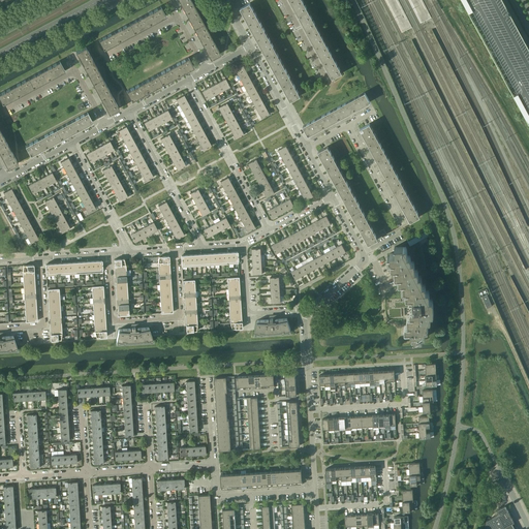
[(194,7),(190,0),(178,0),(185,12),(194,7)]
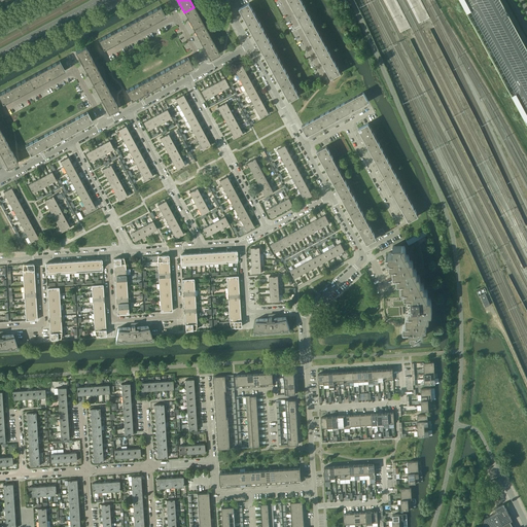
[(308,11),(301,0),(290,0),(289,1),(297,16),(308,11)]
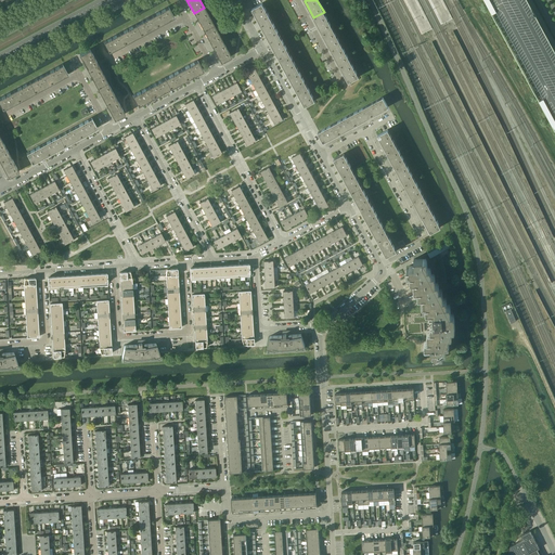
[(554,51),(527,0),(485,0),(526,76),(554,130),(554,51)]
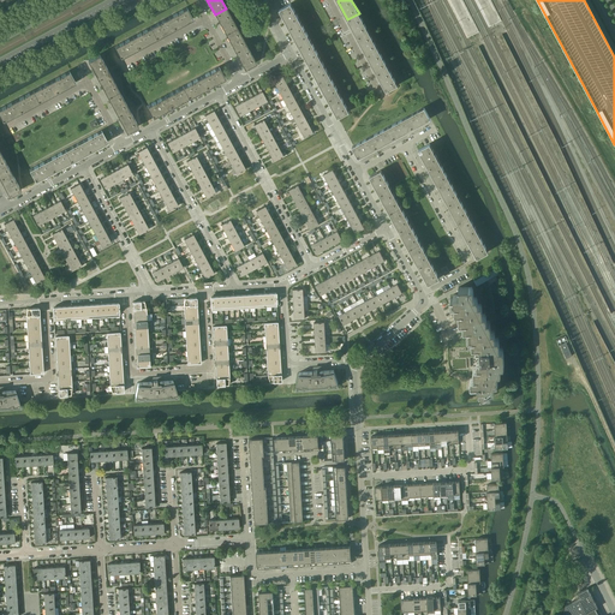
[(291,4),(285,6),(280,10),(290,28),(300,22),(291,4)]
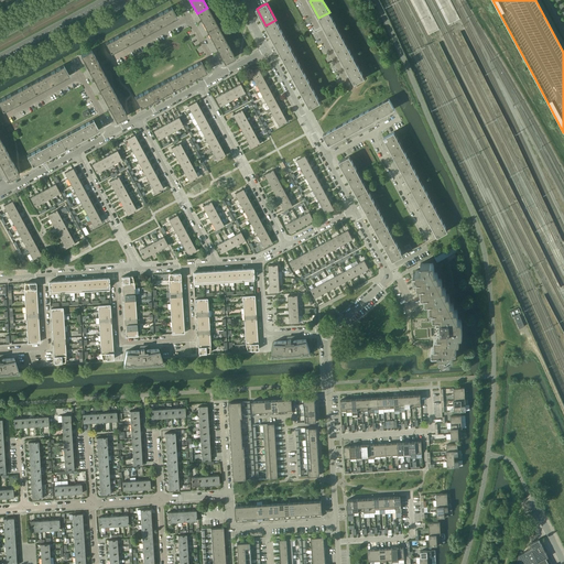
[(171,7),(154,15),(160,25),(176,17),(171,7)]
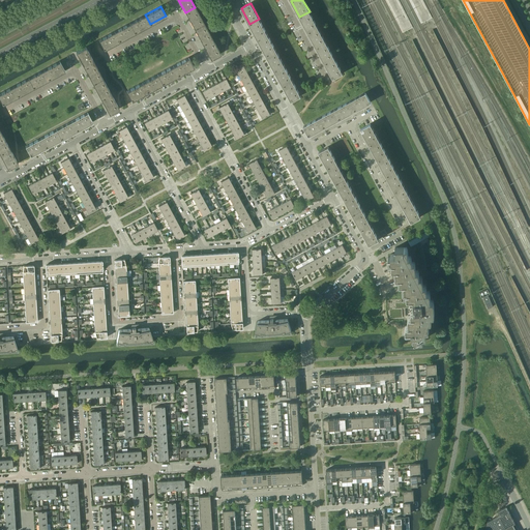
[(204,23),(195,7),(185,12),(192,24),(192,25),(194,28),(204,23)]
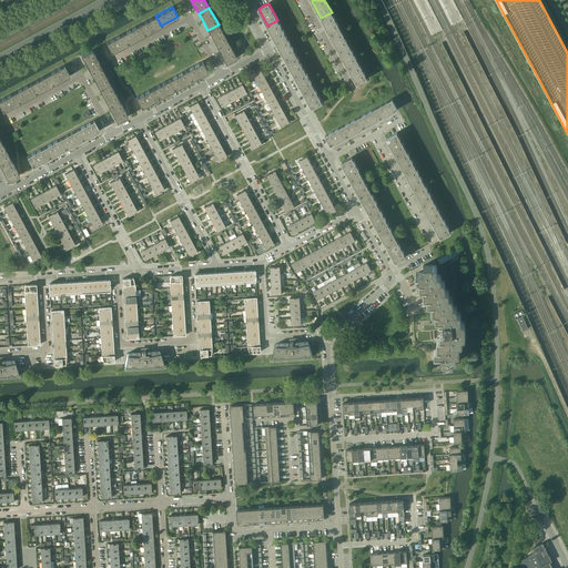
[(341,29),(332,12),(321,18),(330,34),(341,29)]
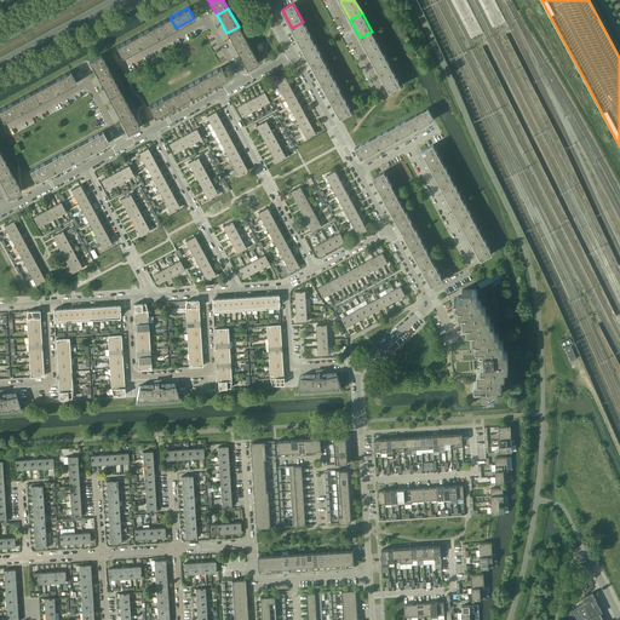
[(170,17),(151,27),(158,38),(161,36),(162,36),(176,28),(170,17)]
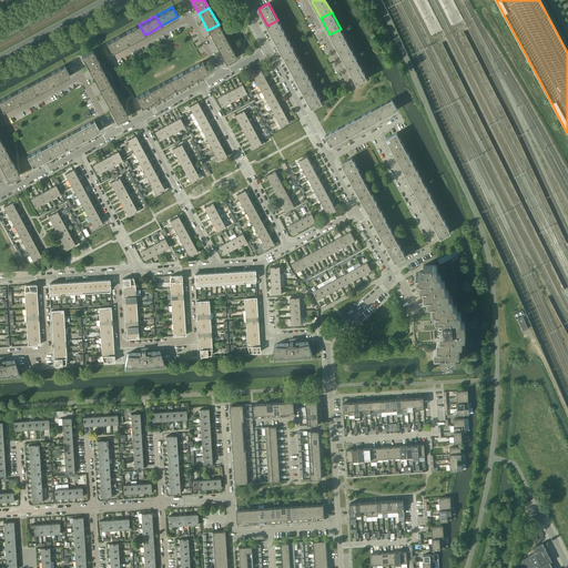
[(286,37),(277,20),(267,26),(276,42),(286,37)]
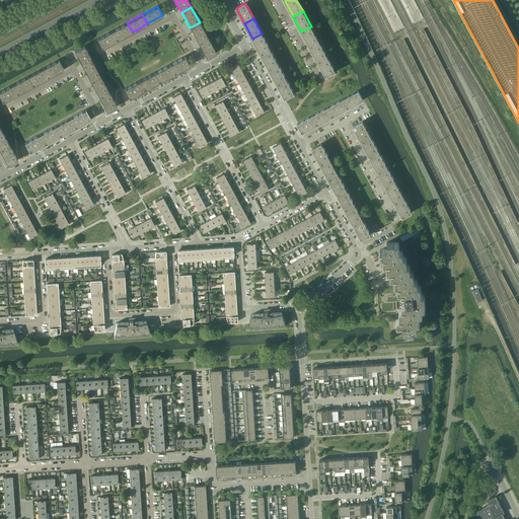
[(127,22),(112,30),(117,41),(132,31),(127,22)]
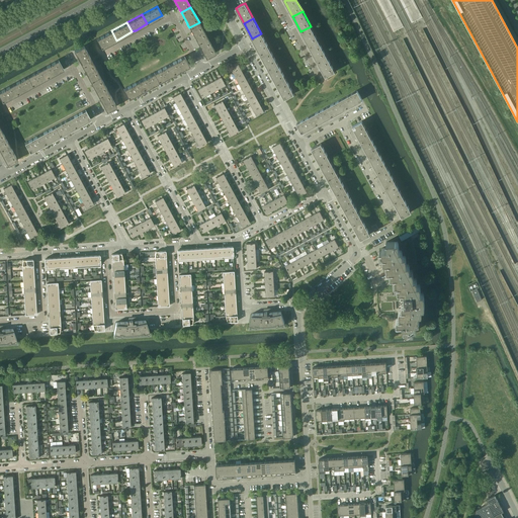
[(207,37),(199,22),(189,27),(197,42),(207,37)]
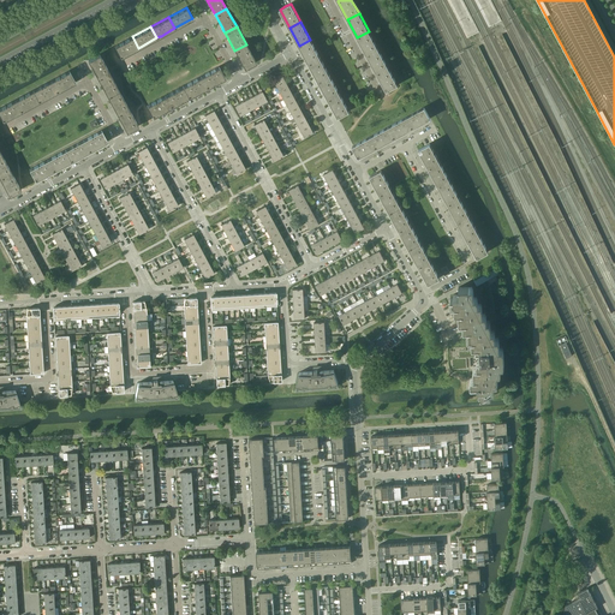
[(378,49),(369,31),(357,37),(366,55),(372,52),(378,49)]
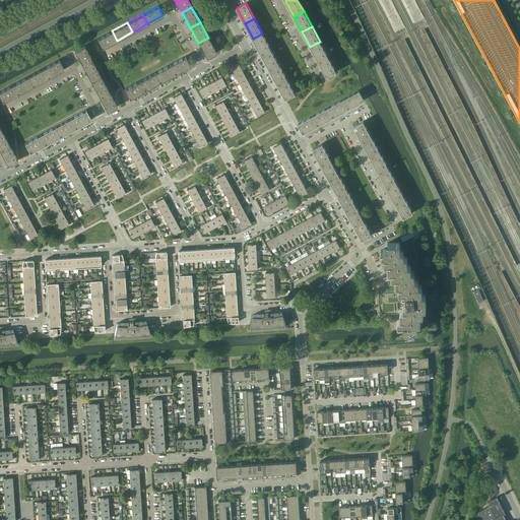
[(112,30),(96,39),(102,49),(117,41),(112,30)]
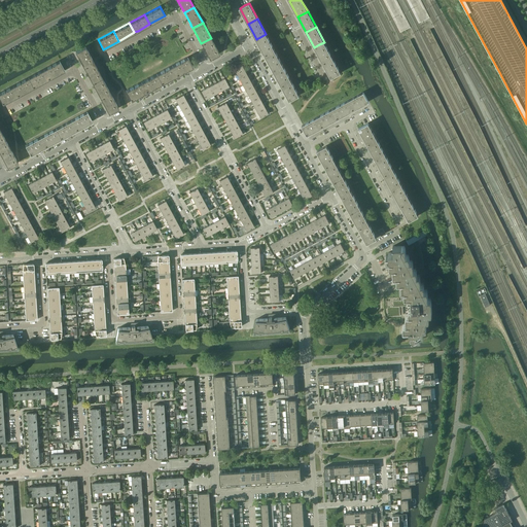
[(274,49),(266,34),(256,39),(265,55),(274,49)]
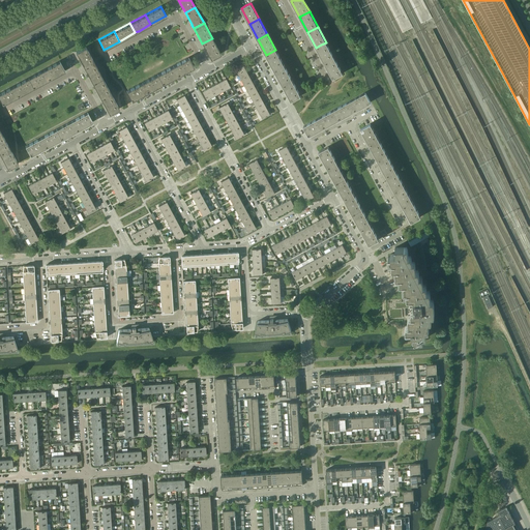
[(221,54),(212,38),(202,43),(210,59),(221,54)]
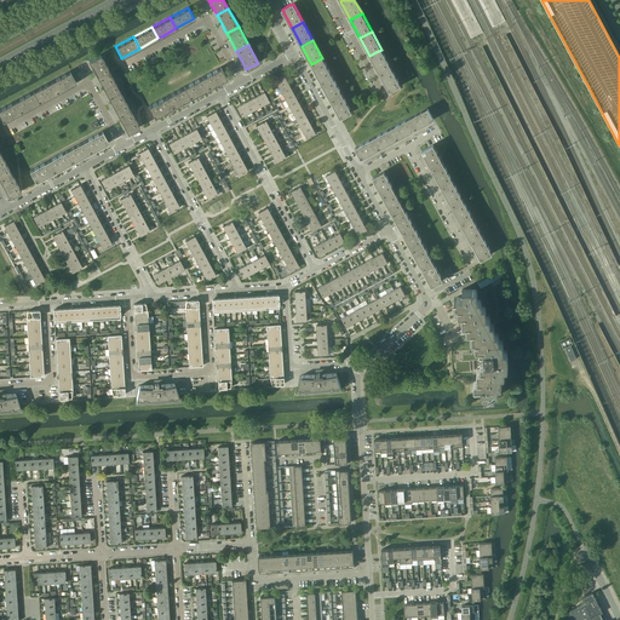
[(382,50),(375,52),(369,56),(379,74),(385,70),(391,68),(382,50)]
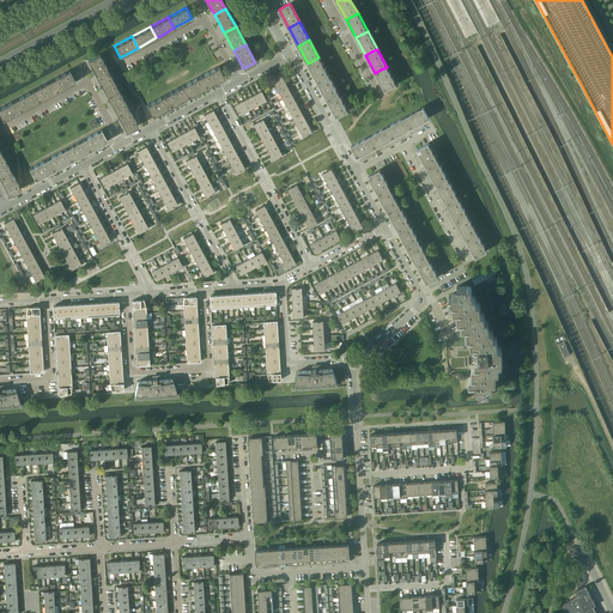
[(109,72),(99,54),(87,60),(97,78),(109,72)]
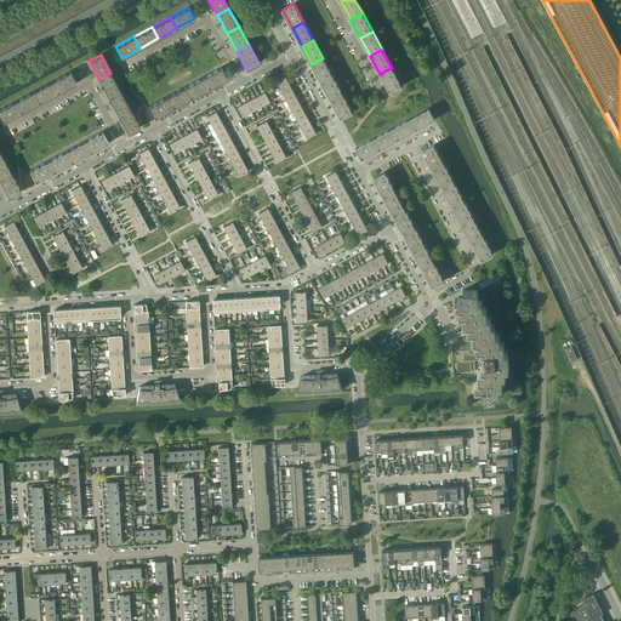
[(332,75),(323,58),(312,64),(322,81),(332,75)]
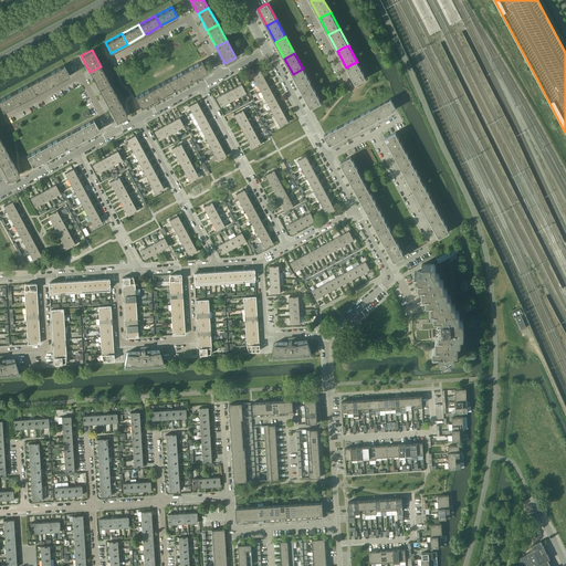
[(201,61),(185,71),(190,81),(207,72),(201,61)]
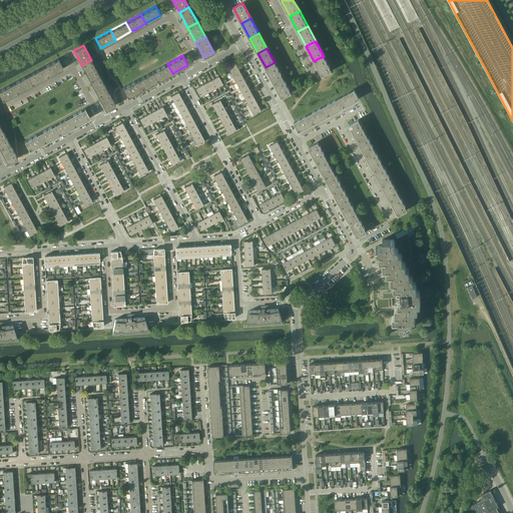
[(324,56),(319,58),(314,61),(323,76),(332,71),(324,56)]
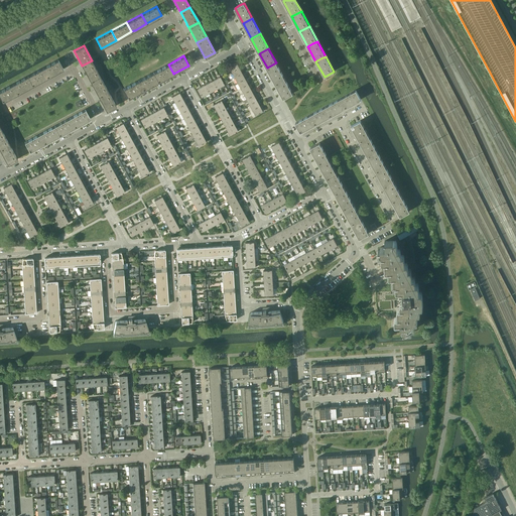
[(57,59),(43,68),(48,77),(62,69),(57,59)]
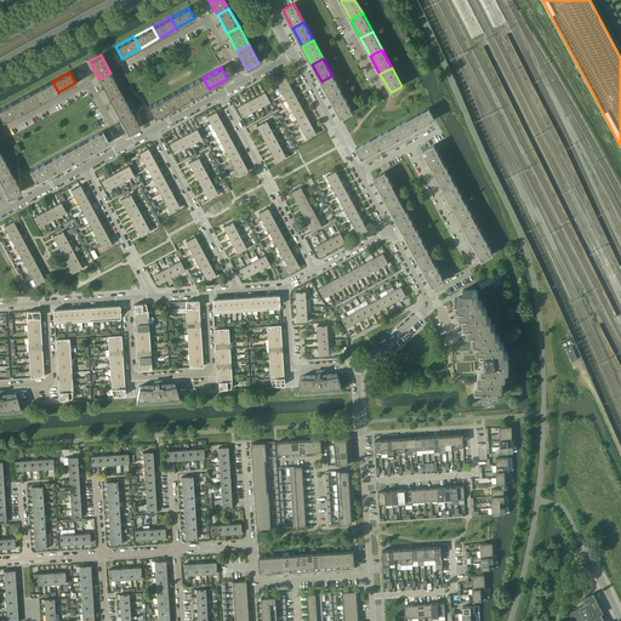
[(120,91),(110,73),(98,79),(109,97),(120,91)]
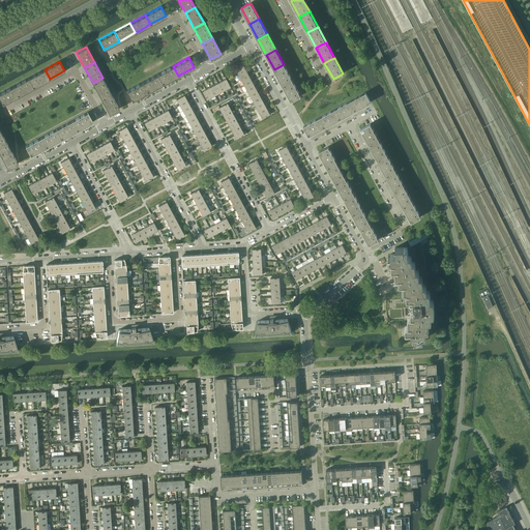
[(242,64),(234,68),(237,75),(245,69),(242,64)]
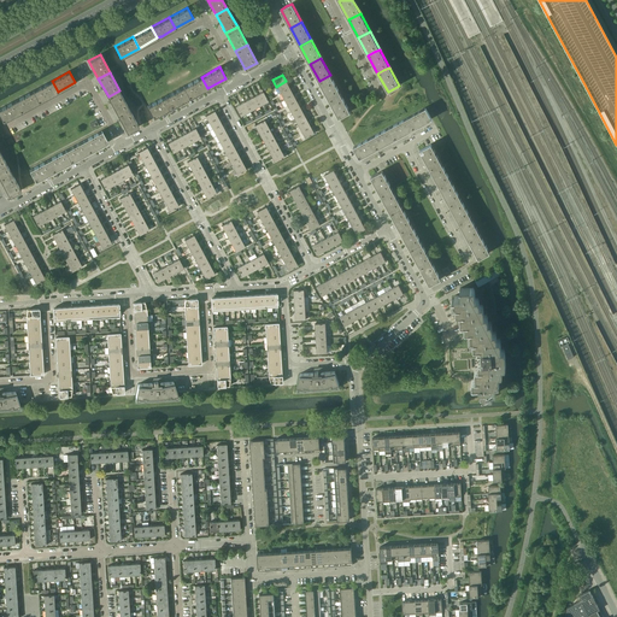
[(340,93),(330,75),(319,81),(329,100),(340,93)]
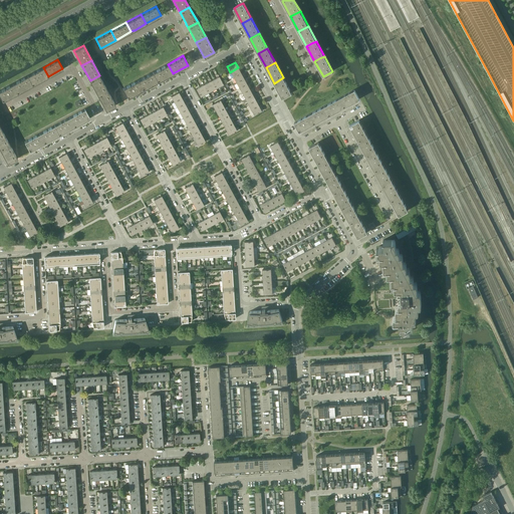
[(168,64),(153,72),(158,81),(173,73),(168,64)]
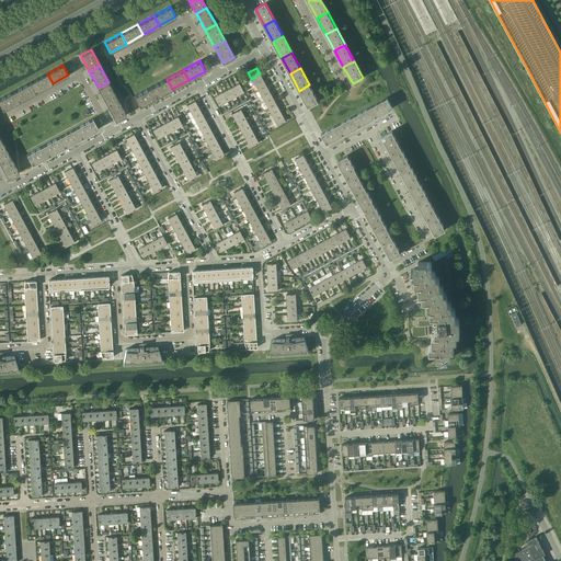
[(47,73),(30,82),(36,92),(53,83),(47,73)]
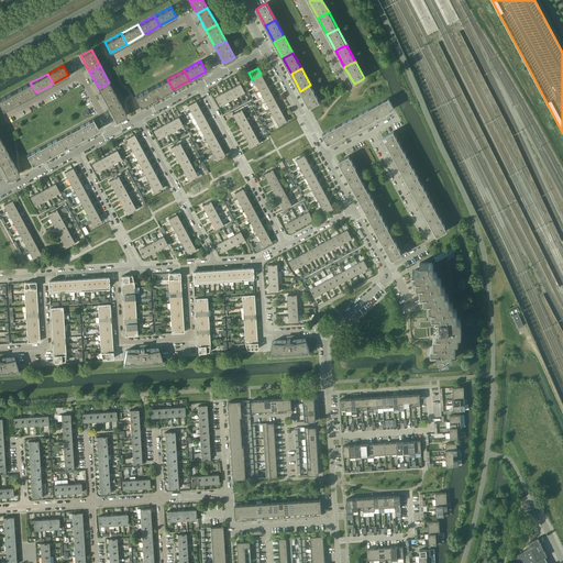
[(261,74),(252,79),(255,85),(264,80),(261,74)]
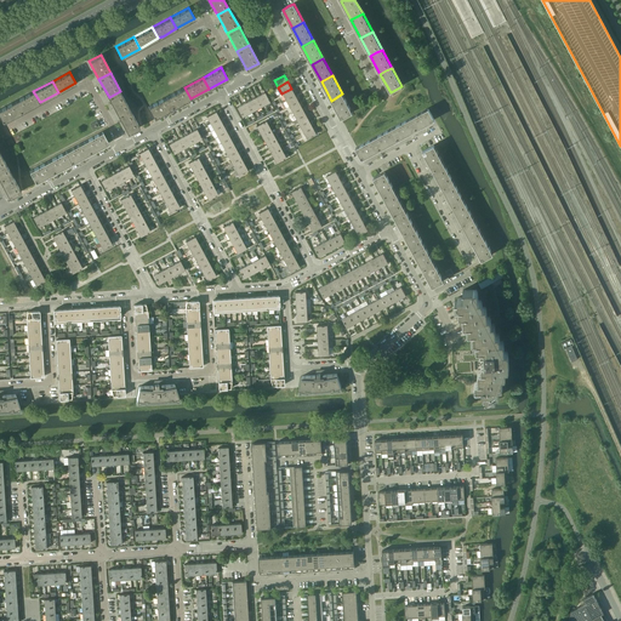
[(184,87),(166,97),(172,108),(191,98),(184,87)]
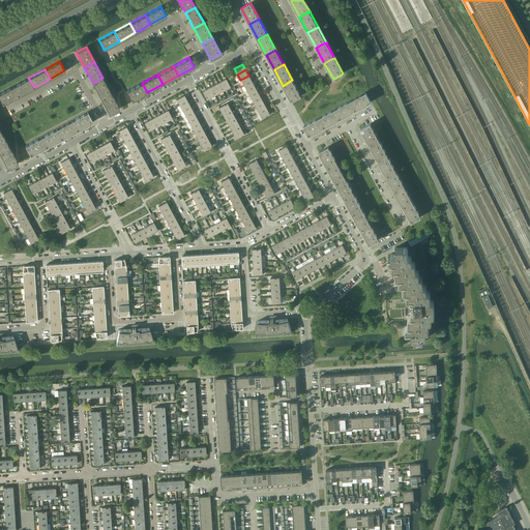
[(248,76),(240,80),(243,85),(252,81),(248,76)]
